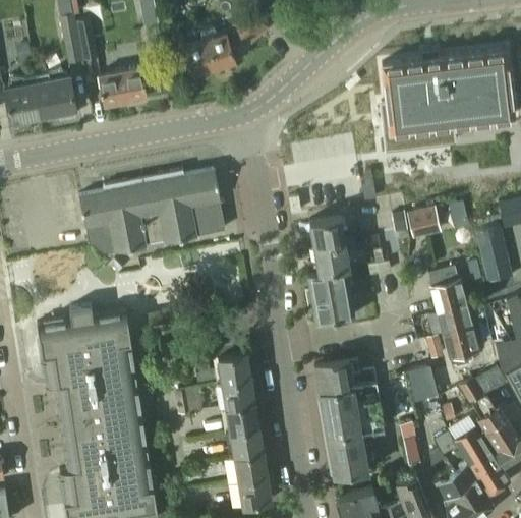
[(279,16),(269,5),(262,12),(271,22),(279,16)]
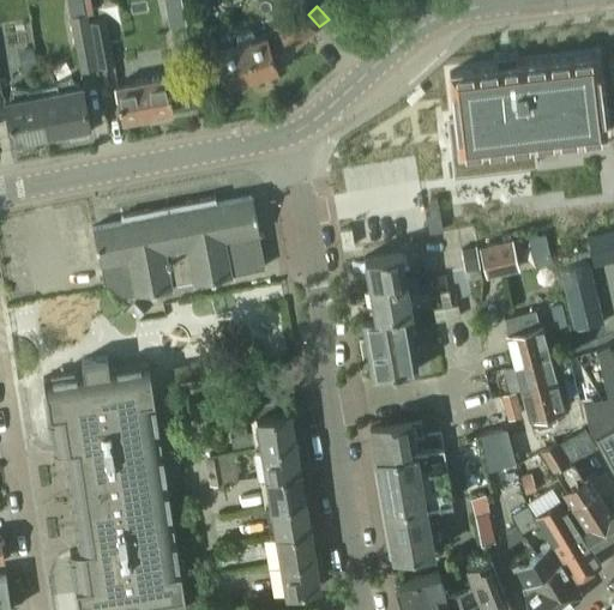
[(298,11),(268,37),(287,59),(315,32),(298,11)]
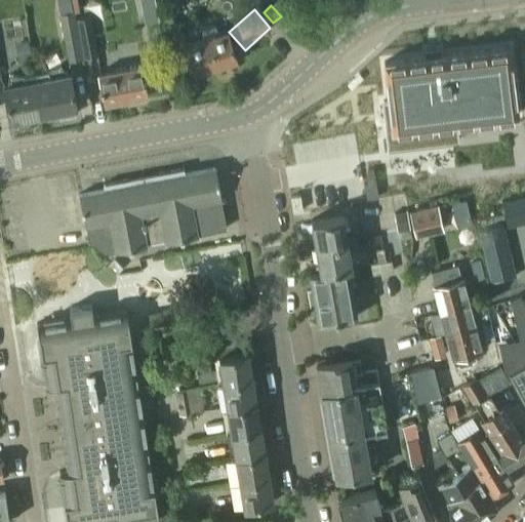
[(81,64),(73,18),(59,22),(66,55),(68,57),(69,66),(81,64)]
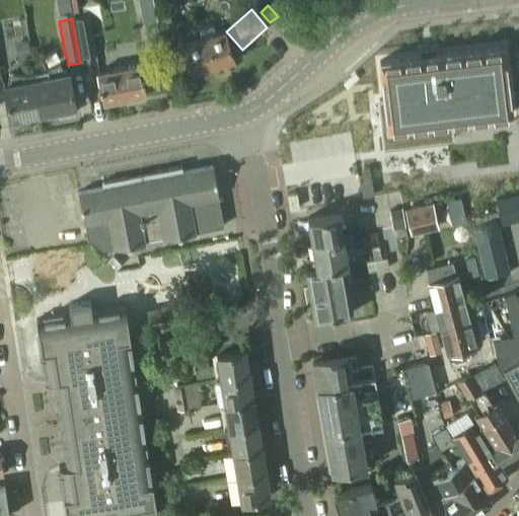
[(96,60),(90,28),(77,30),(83,62),(96,60)]
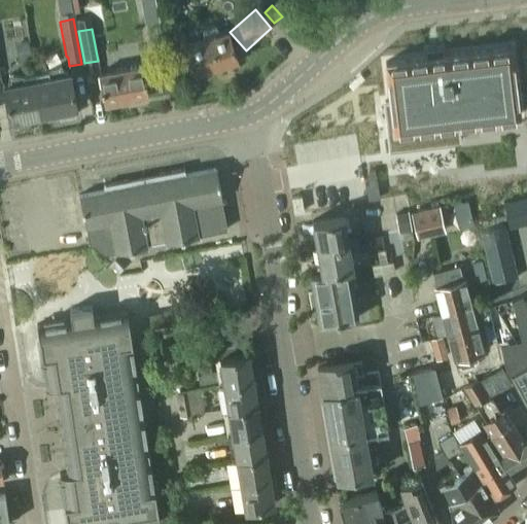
[(238,58),(246,50),(230,32),(227,34),(218,37),(215,30),(204,34),(204,42),(185,48),(195,76),(223,67),(224,71),(233,68),(232,64),(239,62),(238,58)]
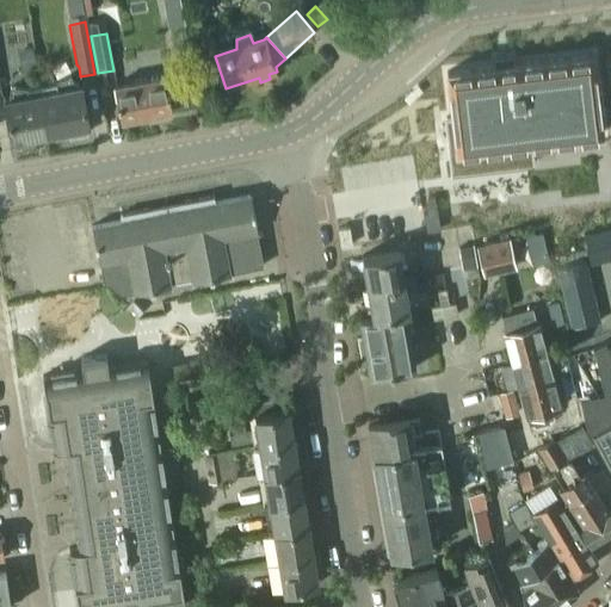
[(36,72),(32,50),(17,53),(22,74),(36,72)]
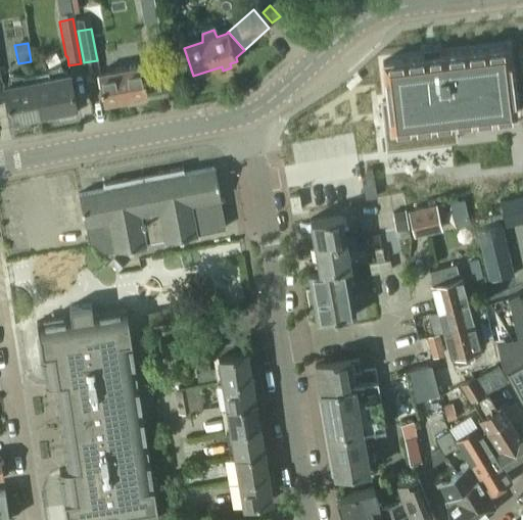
[(387,100),(381,100),(386,148),(455,141),(454,123),(514,116),(508,49),(383,61),(387,100)]
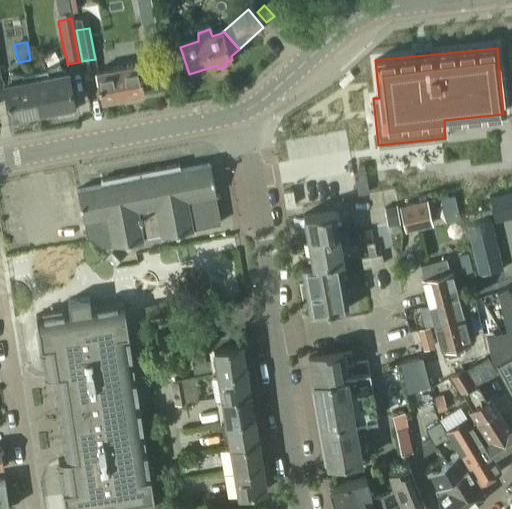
[(140,71),(139,67),(96,76),(101,103),(103,102),(103,106),(115,104),(115,100),(144,94),(144,91),(157,88),(153,69),(140,71)]
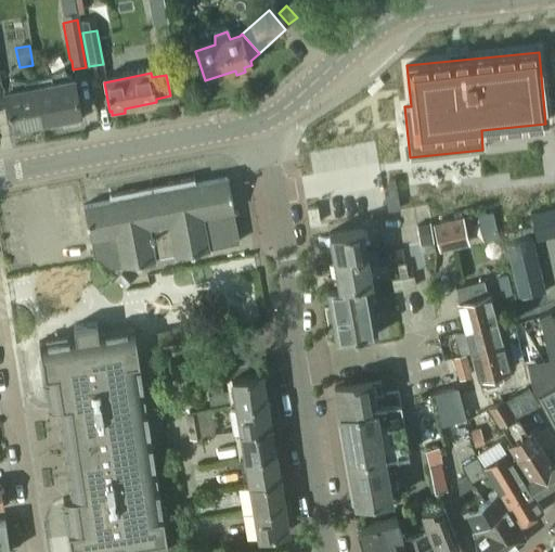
[(51,82),(38,85),(44,124),(62,120),(63,127),(80,124),(78,117),(80,117),(74,84),(69,85),(69,84),(62,74),(51,82)]
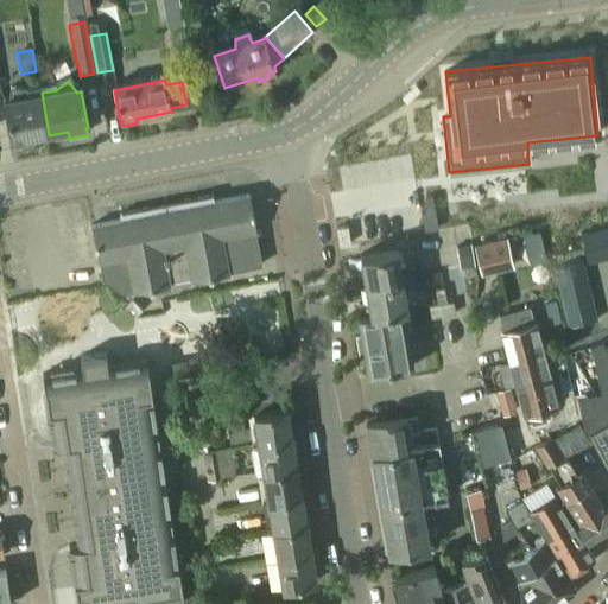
[(8,106),(5,106),(12,142),(14,142),(16,147),(16,150),(35,146),(32,139),(49,135),(42,93),(26,95),(11,91),(8,106)]
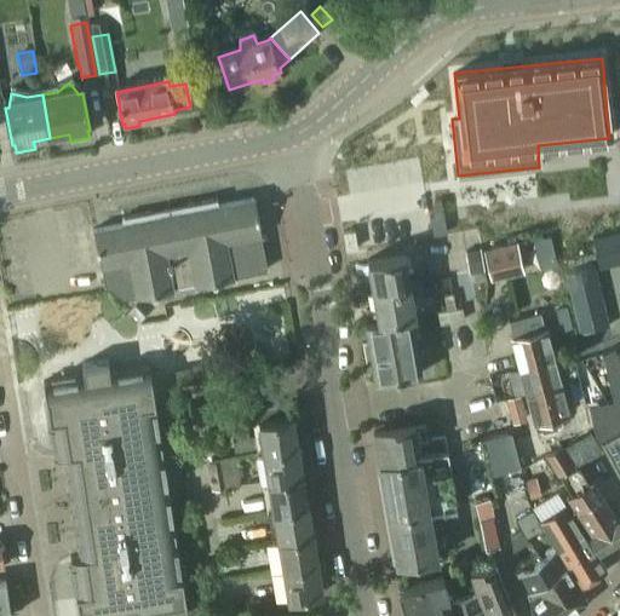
[(124,226),(93,232),(104,287),(124,301),(173,292),(173,289),(196,286),(196,287),(268,272),(254,201),(218,208),(217,202),(188,207),(184,211),(155,216),(150,214),(122,220),(124,226)]
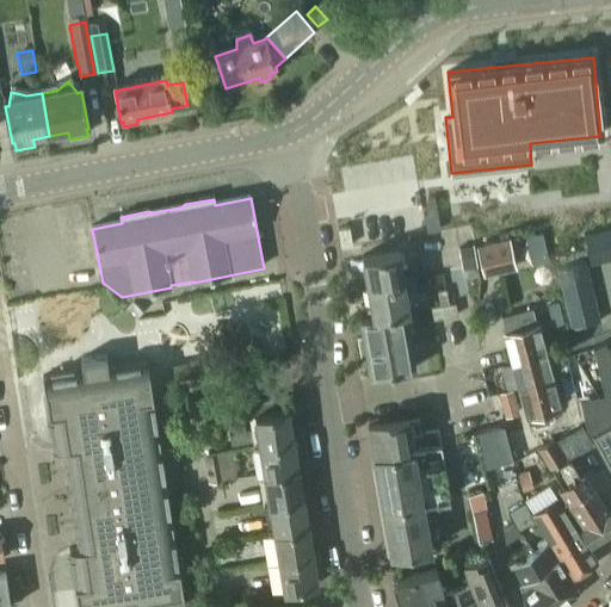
[(350,230),(338,231),(340,249),(352,248),(350,230)]
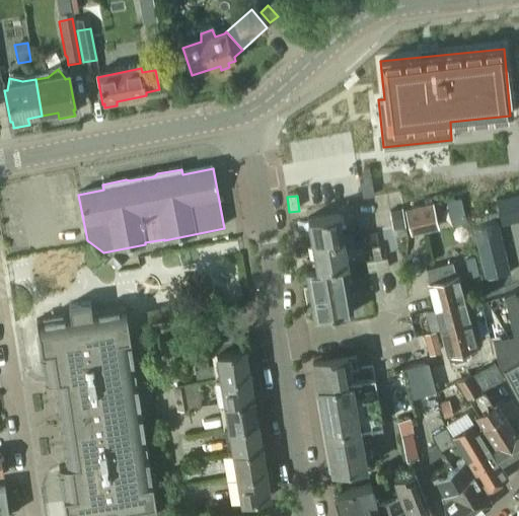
[(518,224),(518,197),(497,202),(502,228),(518,224)]
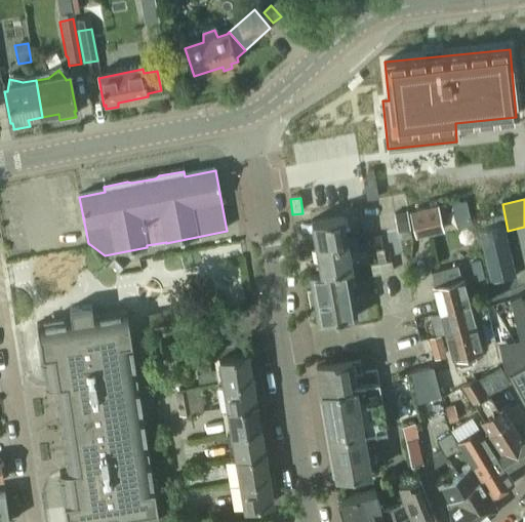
[(425,210),(409,213),(415,240),(431,237),(425,210)]
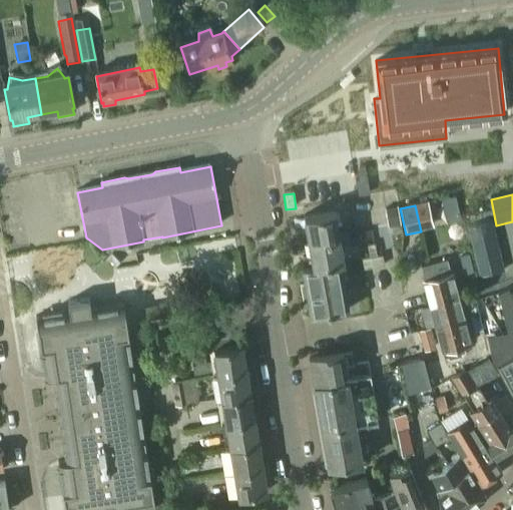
[(402,226),(398,207),(386,209),(389,229),(402,226)]
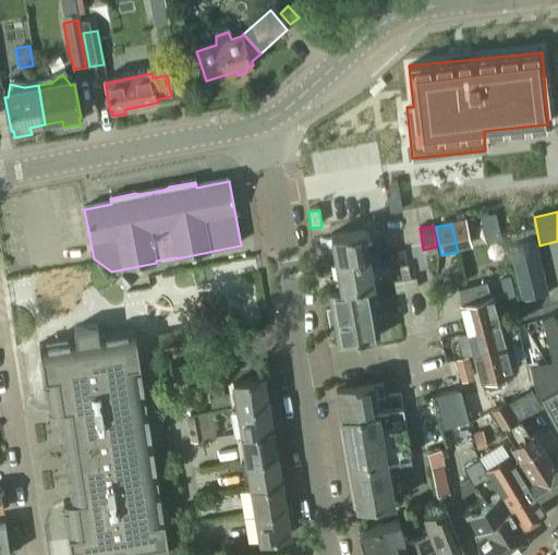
[(334,266),(367,260),(362,232),(329,239),(334,266)]
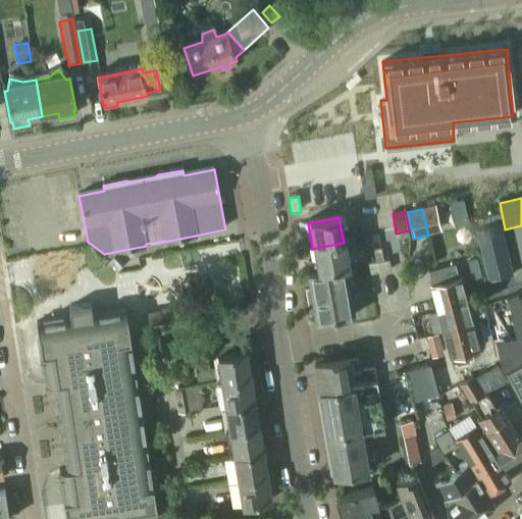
[(502,227),(476,235),(488,283),(514,277),(502,227)]
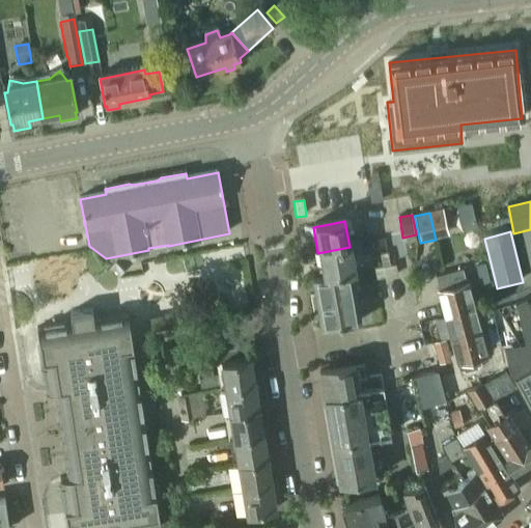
[(354,275),(350,247),(317,253),(323,280),(351,275),(354,275)]
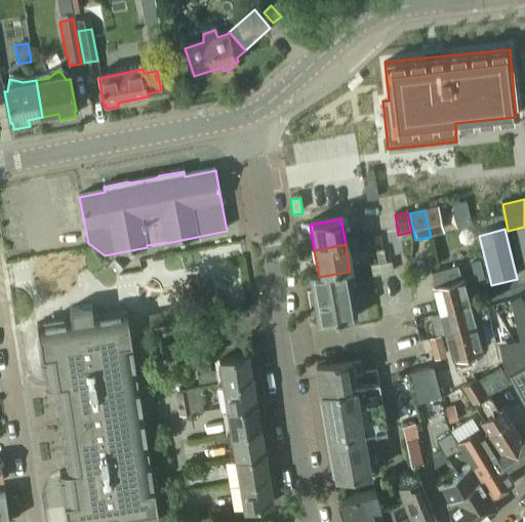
[(480,262),(470,264),(472,270),(474,270),(482,268),(480,262)]
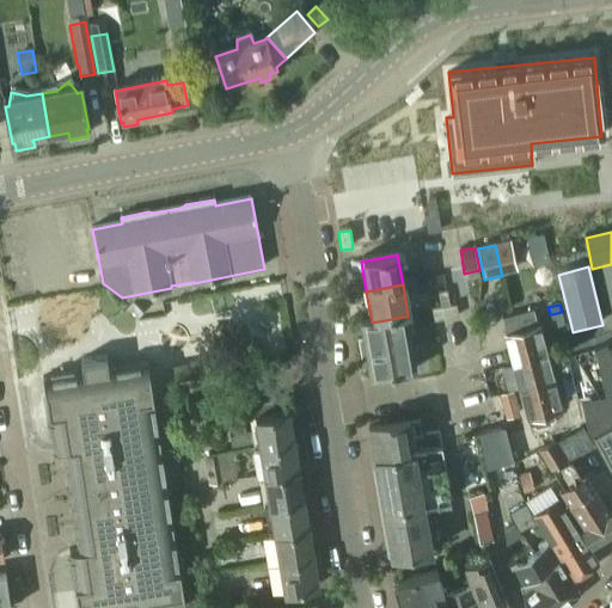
[(457,306),(432,309),(434,323),(458,318),(457,306)]
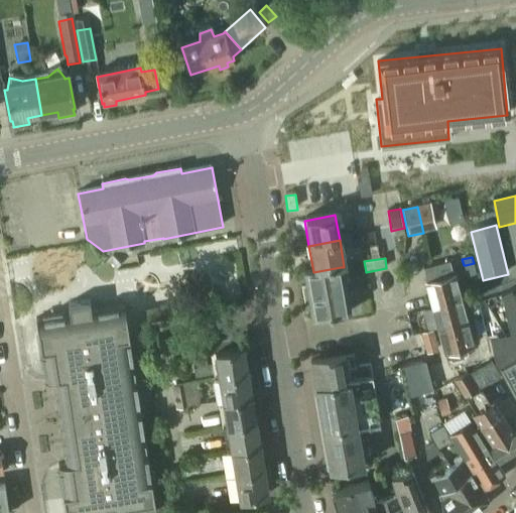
[(469,278),(478,276),(474,263),(466,265),(469,278)]
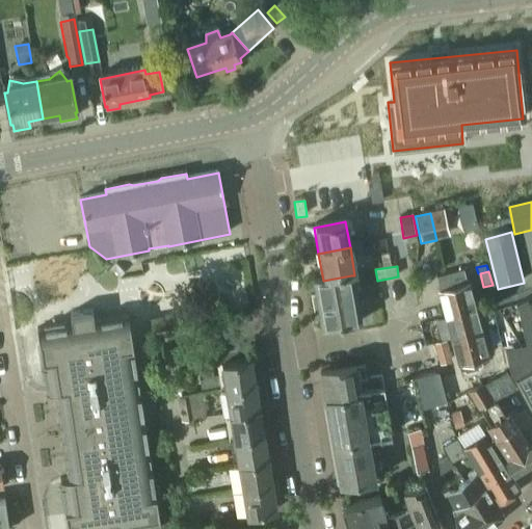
[(351,275),(323,281),(312,283),(315,298),(310,298),(313,317),(318,317),(321,332),(361,325),(351,275)]
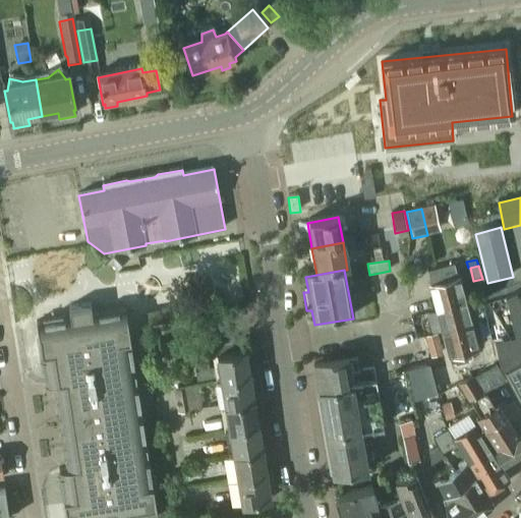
[(436,314),(466,306),(459,282),(429,290),(436,314)]
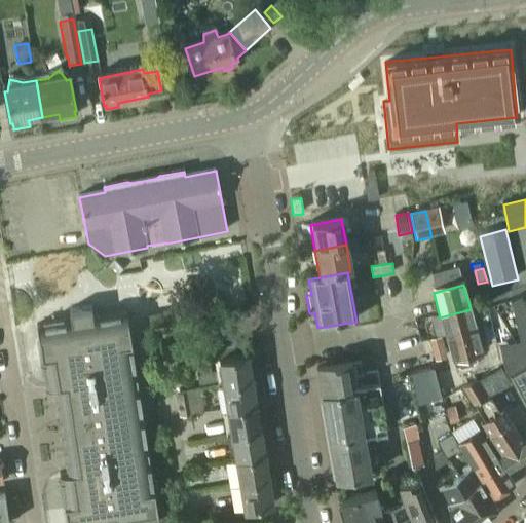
[(525,314),(521,298),(508,303),(518,339),(497,347),(503,373),(525,410),(525,314)]
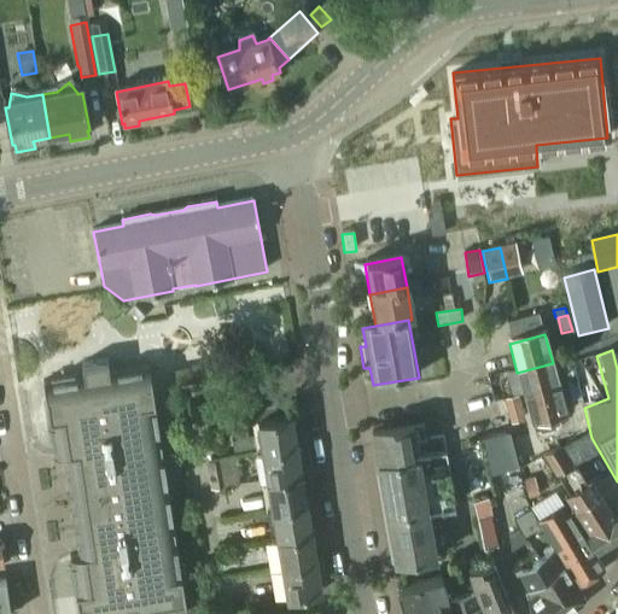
[(573,368),(571,356),(560,358),(564,370),(573,368)]
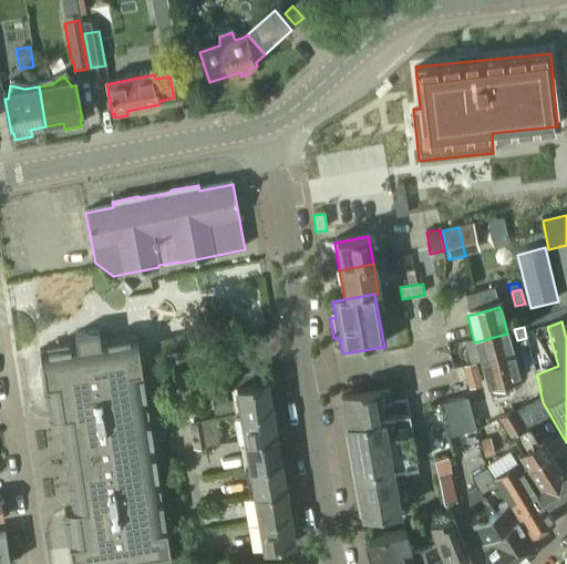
[(100,339),(99,329),(75,332),(78,346),(40,350),(49,421),(59,420),(71,510),(65,511),(73,563),(171,563),(138,334),(100,339)]
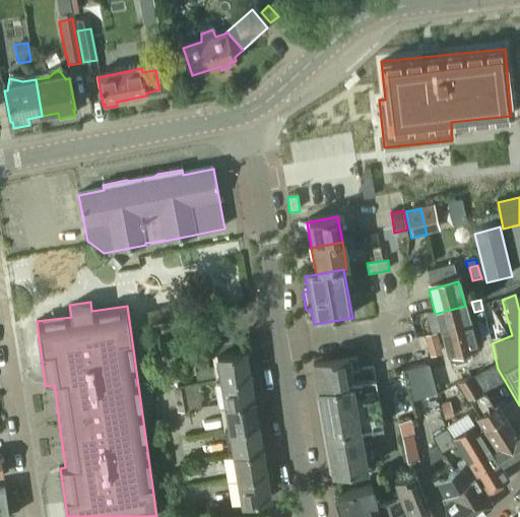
[(470,326),(465,306),(435,314),(441,334),(470,326)]
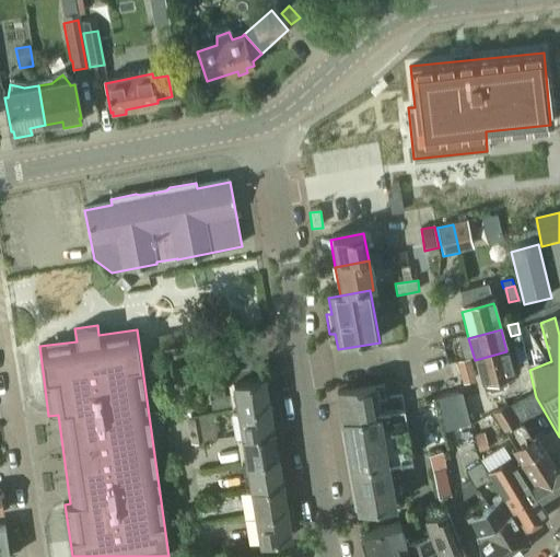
[(194,348),(191,337),(155,343),(156,355),(194,348)]
